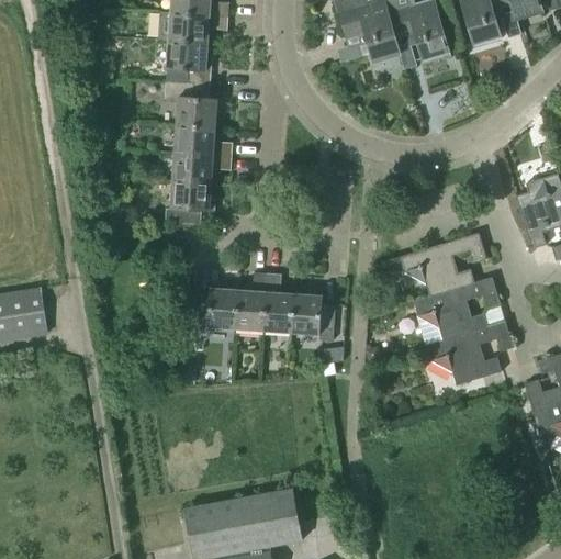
[(172,0),(172,11),(228,14),(229,0),(172,0)]
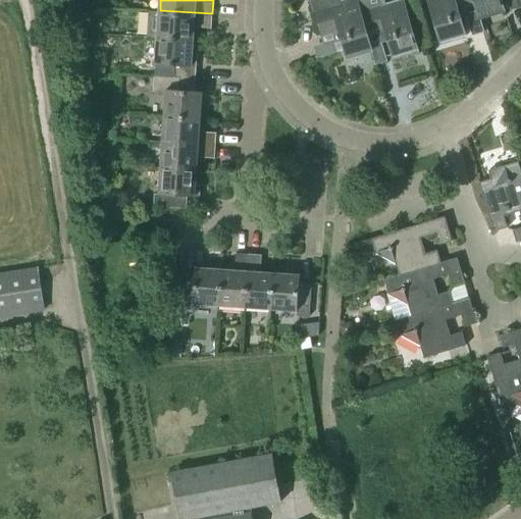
[(370,47),(356,0),(309,0),(320,35),(336,30),(344,54),(370,47)]
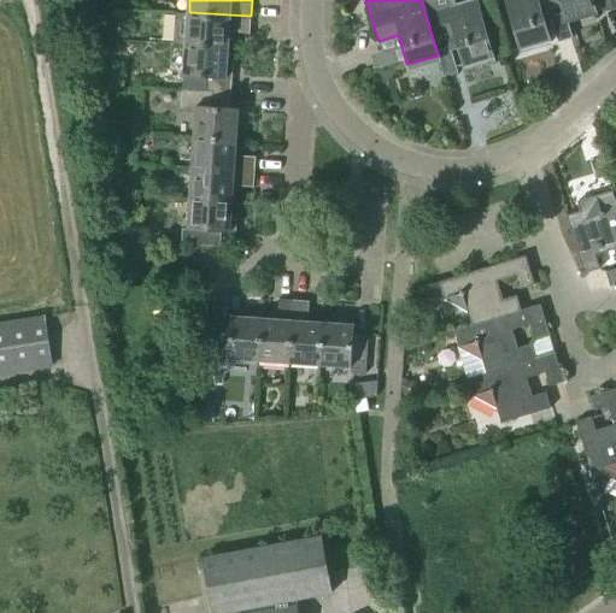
[(421,0),(433,40),(453,34),(462,63),(493,54),(479,0),(470,0),(455,5),(452,0),(421,0)]
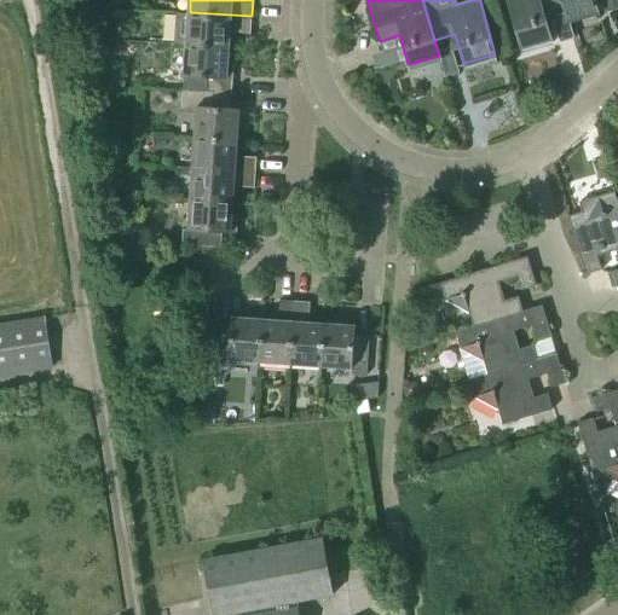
[(508,0),(521,46),(554,38),(546,7),(564,3),(562,0),(508,0)]
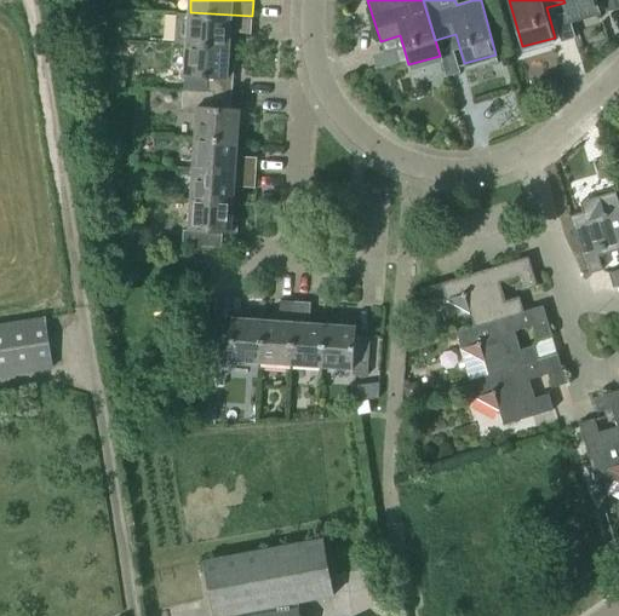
[(563,0),(565,3),(568,17),(600,9),(597,0),(563,0)]
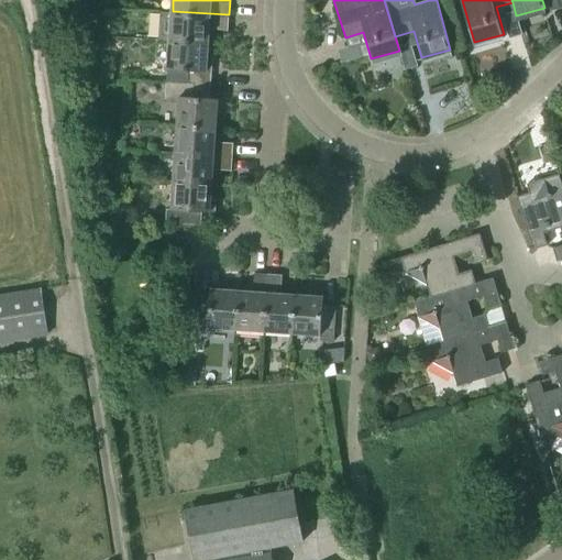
[(228,28),(229,14),(173,11),(162,10),(161,37),(171,37),(207,40),(207,26),(228,28)]
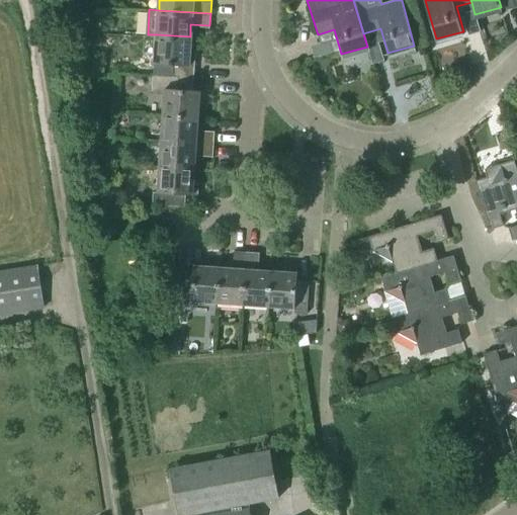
[(160,74),(193,76),(195,52),(189,52),(189,50),(190,36),(157,34),(154,74),(160,74)]
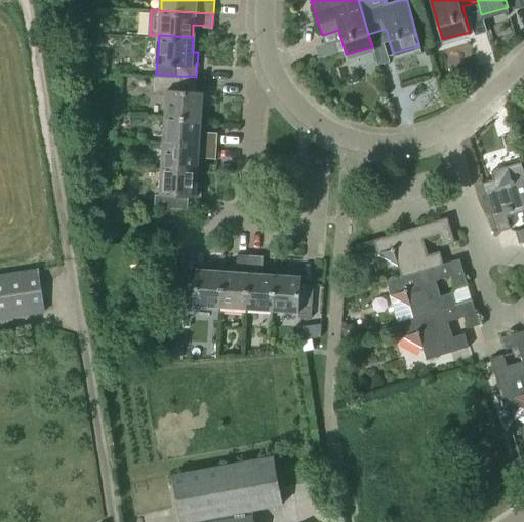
[(105,62),(95,61),(95,71),(105,71),(105,62)]
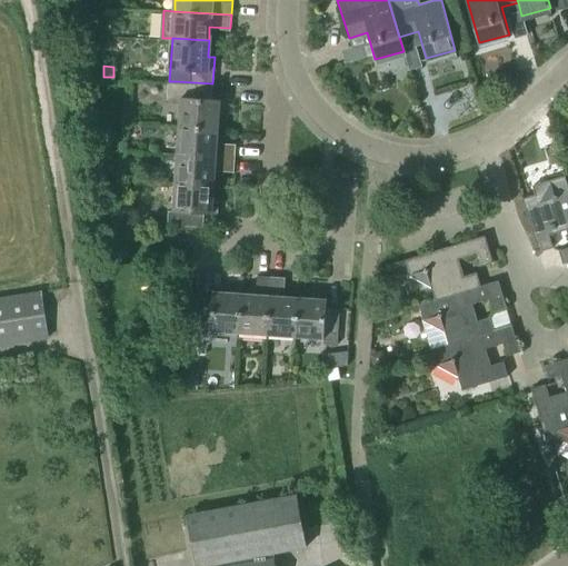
[(168,99),(180,100),(178,123),(217,126),(218,111),(225,111),(225,100),(218,99),(219,97),(211,96),(212,83),(176,81),(169,81),(168,99)]
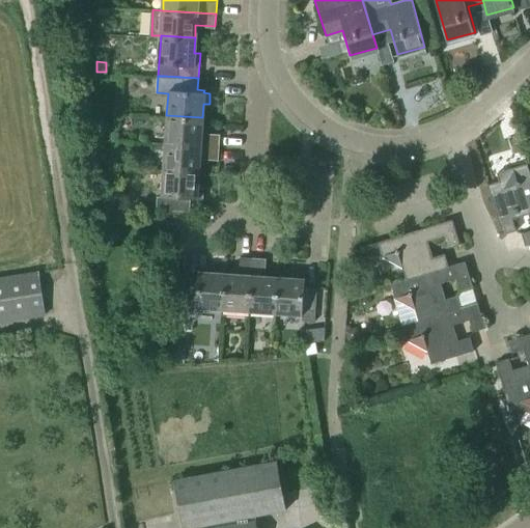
[(201,132),(202,117),(166,115),(165,142),(219,146),(220,133),(201,132)]
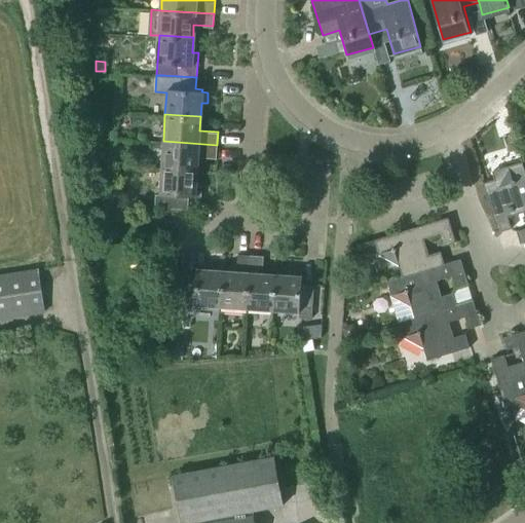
[(216,157),(217,145),(163,141),(161,166),(197,169),(198,156),(216,157)]
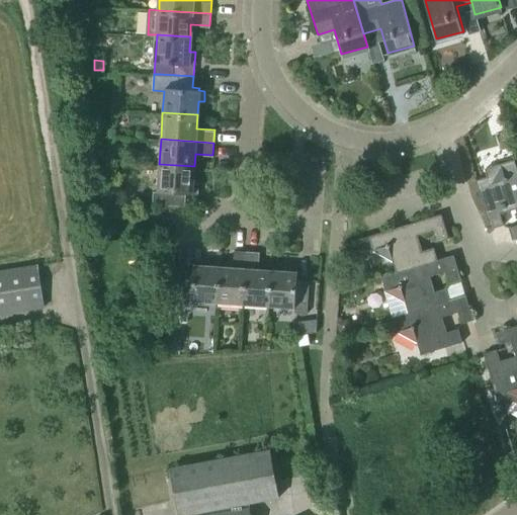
[(478,187),(491,230),(504,226),(500,213),(516,209),(516,225),(508,229),(512,240),(516,238),(516,160),(502,164),(491,184),(478,187)]
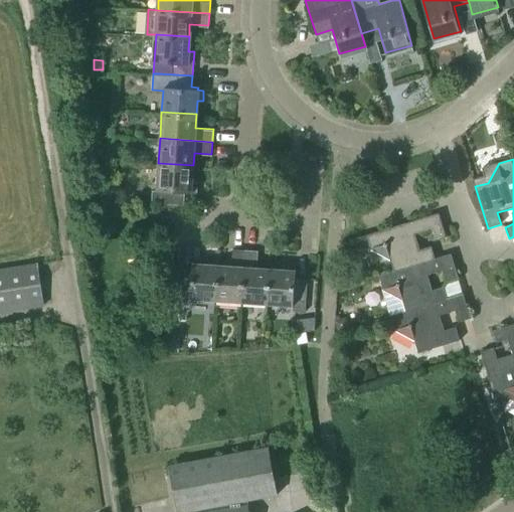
[(146,188),(145,201),(184,203),(185,191),(191,192),(191,191),(196,191),(197,179),(192,179),(193,165),(158,163),(156,188),(146,188)]
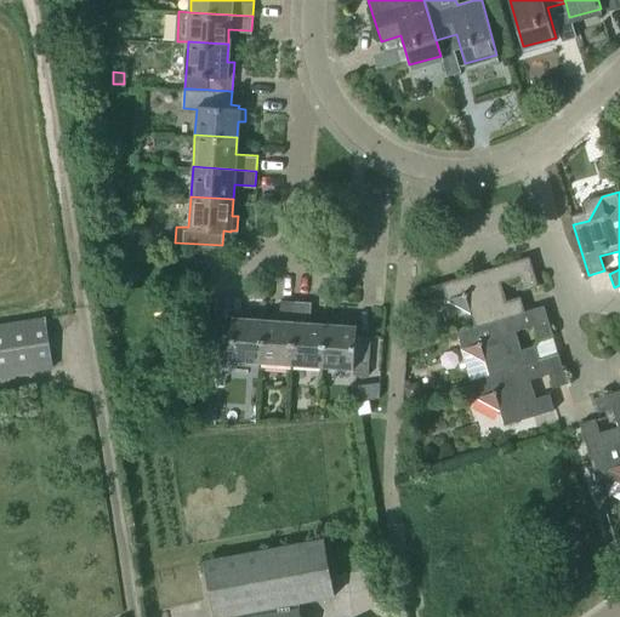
[(523,290),(532,287),(538,286),(529,257),(442,284),(448,303),(470,313),(473,326),(525,313),(525,312),(521,297),(506,302),(501,283),(519,276),(523,290)]
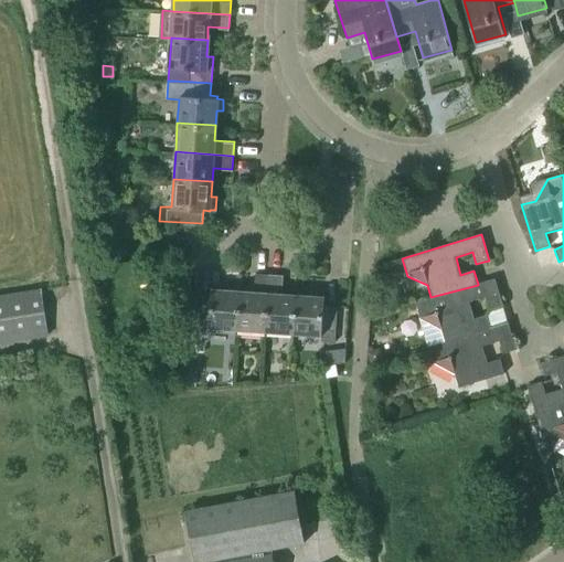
[(242,290),(240,329),(267,331),(270,274),(256,273),(255,292),(242,290)]
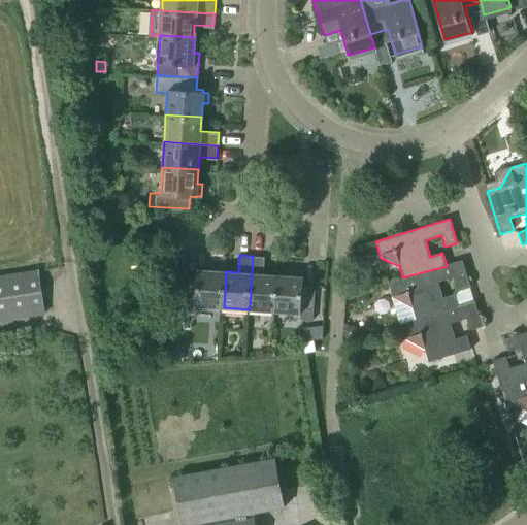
[(253,256),(250,309),(274,312),(277,275),(263,274),(265,257),(253,256)]
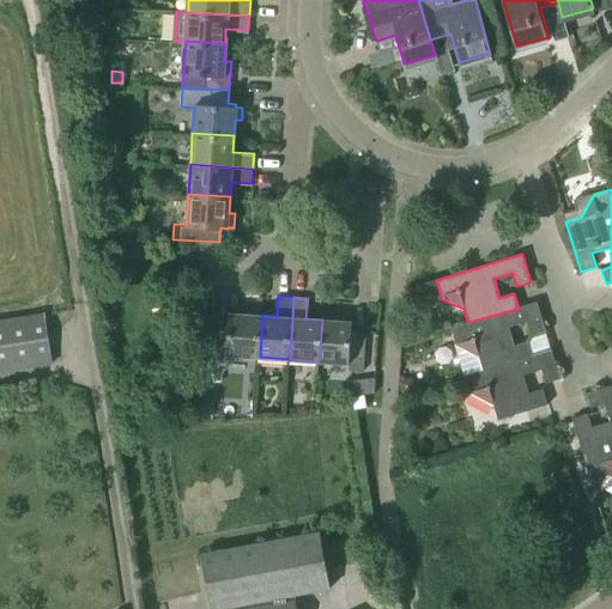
[(545,330),(541,316),(538,303),(519,308),(519,309),(467,322),(449,327),(455,346),(465,376),(482,371),(483,371),(533,355),(528,341),(515,346),(509,328),(528,322),(532,334),(545,330)]
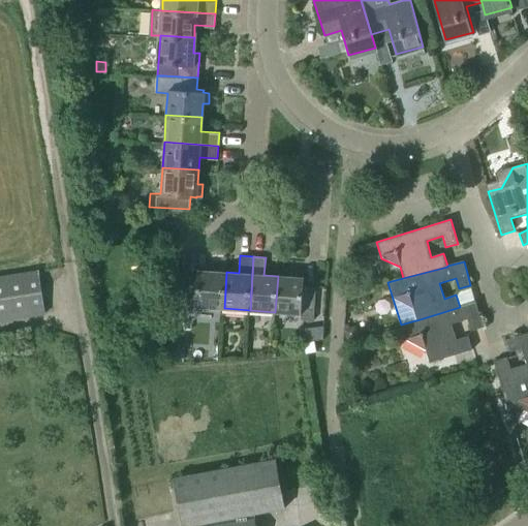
[(224,308),(226,272),(213,271),(213,266),(202,265),(202,270),(200,270),(199,277),(186,276),(183,309),(197,311),(198,306),(224,308)]
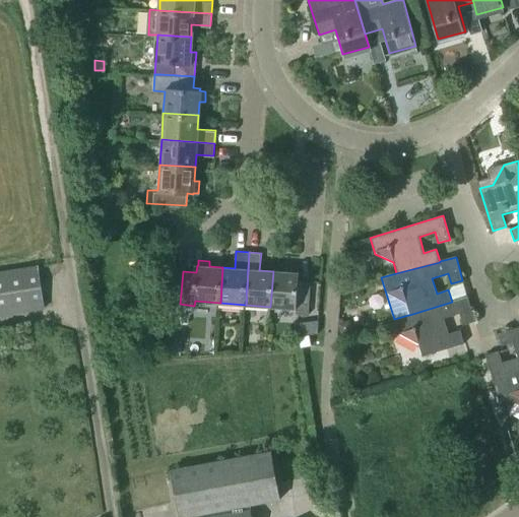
[(38,266),(0,271),(0,312),(45,306),(38,266)]
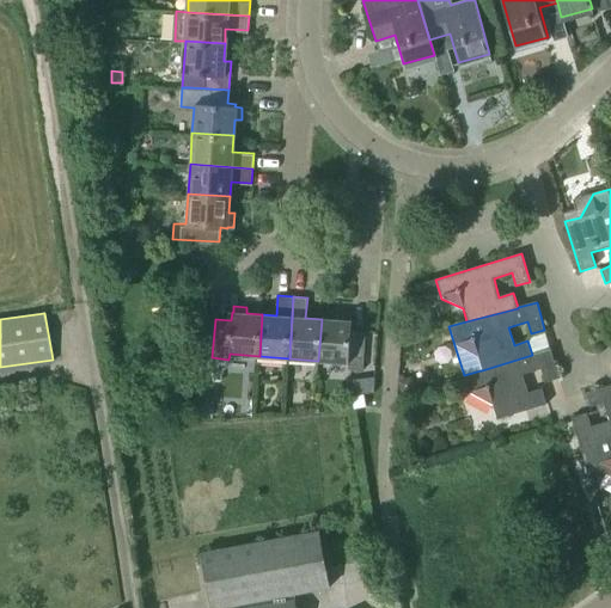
[(338,321),(322,319),(318,361),(349,363),(348,368),(362,369),(366,331),(352,330),(353,315),(338,314),(338,321)]
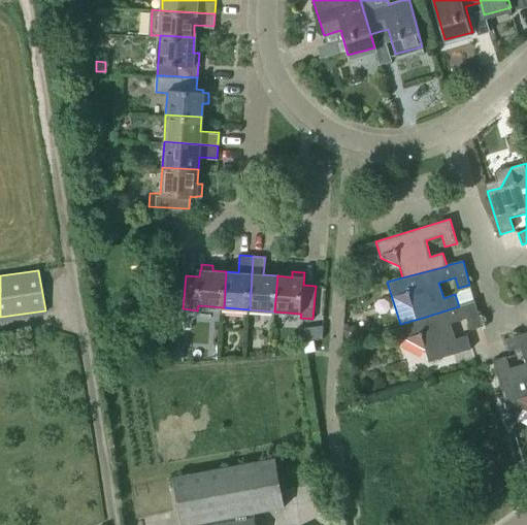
[(470,329),(483,325),(475,301),(459,306),(416,320),(415,320),(400,324),(404,339),(423,348),(427,361),(471,348),(467,335),(456,338),(452,323),(467,318),(470,329)]
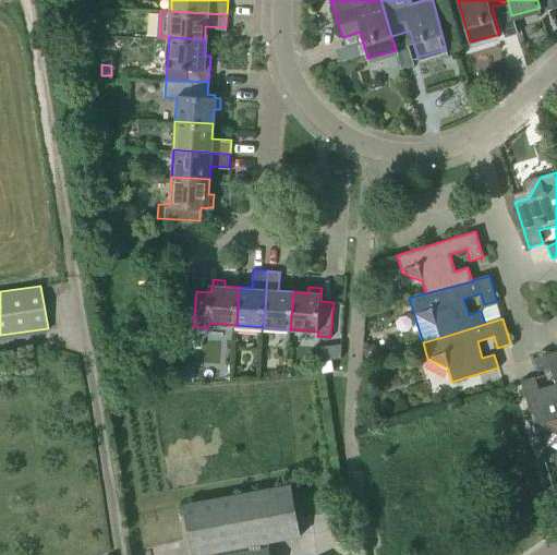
[(366,358),(378,354),(375,345),(364,348),(366,358)]
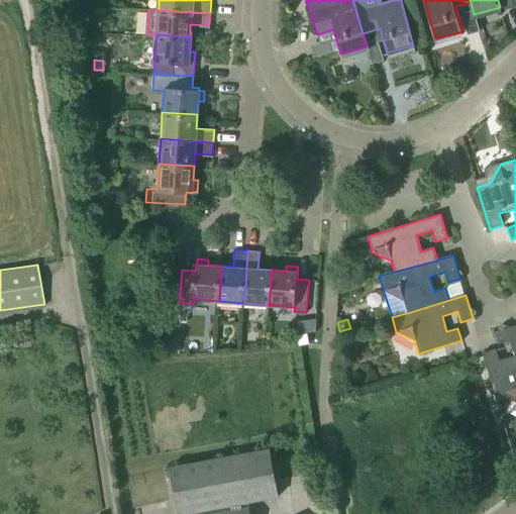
[(515,323),(495,330),(499,343),(510,340),(514,355),(499,361),(496,348),(482,352),(497,402),(502,401),(505,397),(515,402),(515,323)]
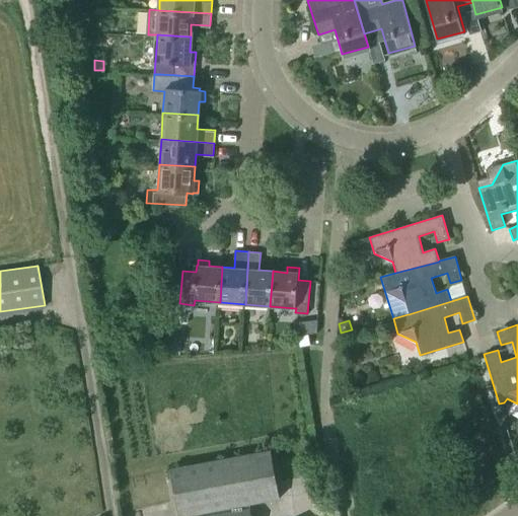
[(309,334),(299,336),(301,345),(311,343),(309,334)]
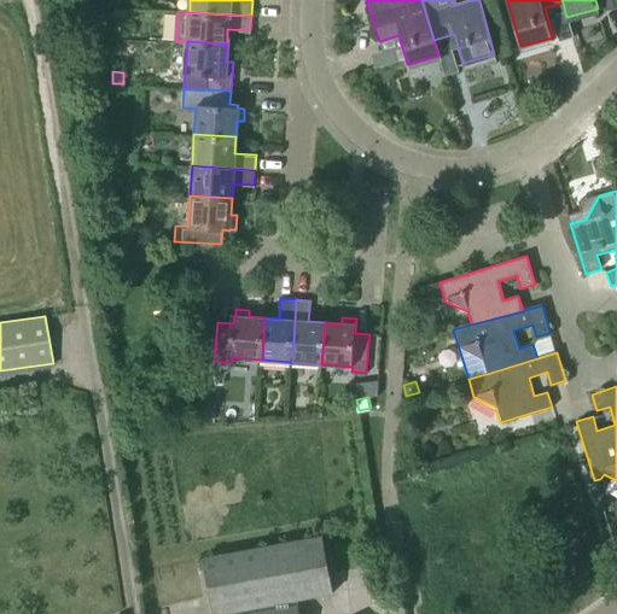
[(325,534),(204,556),(215,613),(232,610),(232,613),(302,613),(300,598),(335,592),(325,534)]
